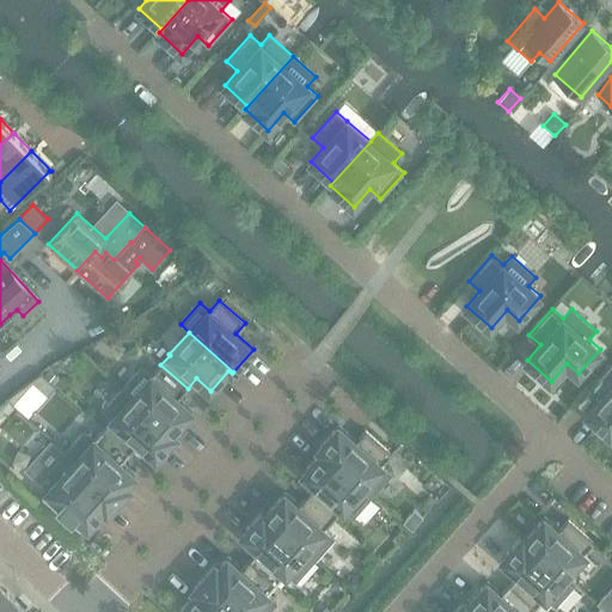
[(611,362),(588,389),(600,399),(591,409),(599,416),(594,421),(611,435),(611,433),(611,362)]
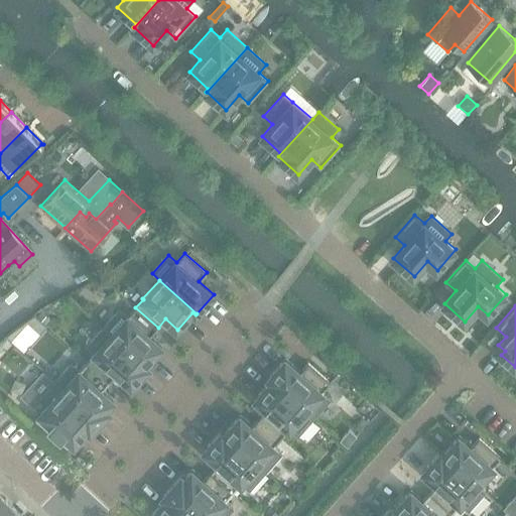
[(120,308),(104,328),(148,368),(149,366),(146,364),(162,346),(150,336),(158,328),(135,307),(128,315),(120,308)]
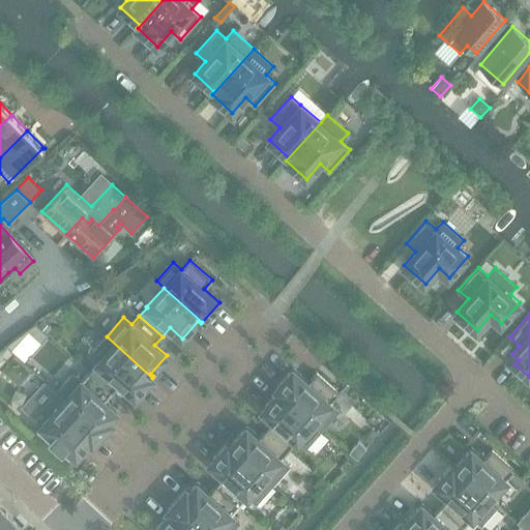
[(42,322),(38,327),(46,333),(51,328),(42,322)]
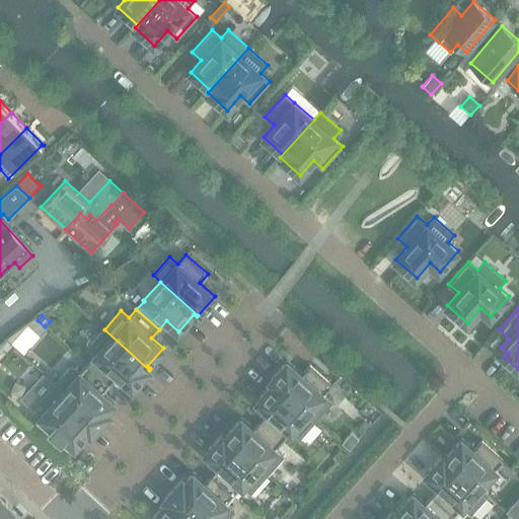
[(23,354),(47,328),(33,317),(6,338),(23,354)]
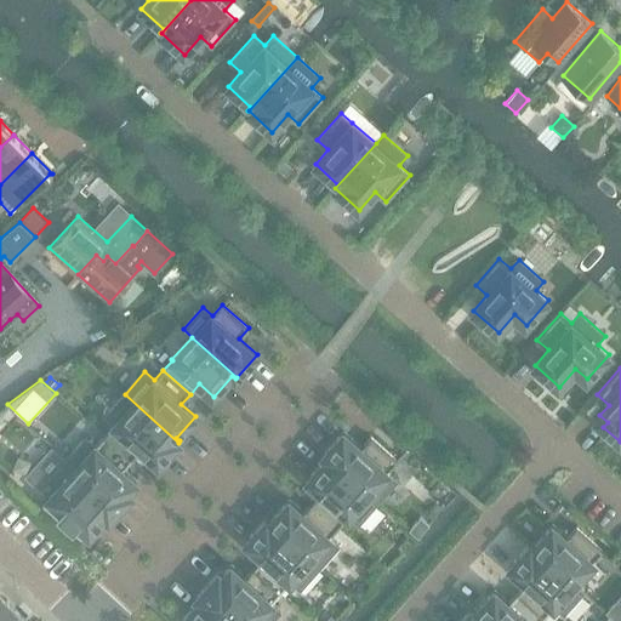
[(141,449),(159,465),(178,443),(125,394),(104,417),(114,426),(106,436),(132,460),(141,449)]
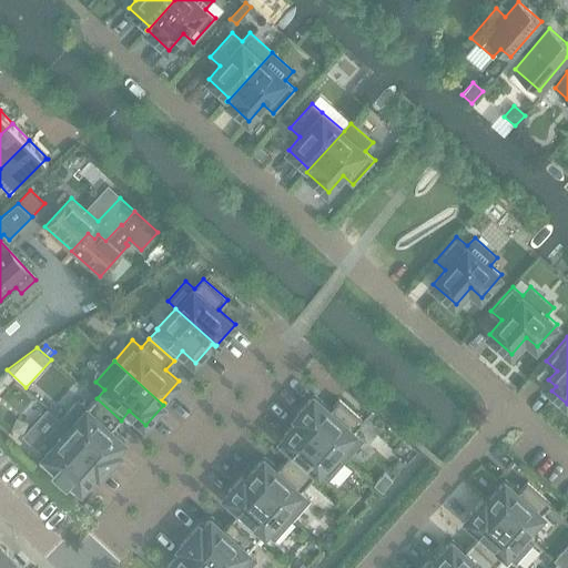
[(314,395),(295,415),(298,418),(337,453),(345,459),(364,439),(355,430),(364,422),(340,399),(331,409),(314,395)]
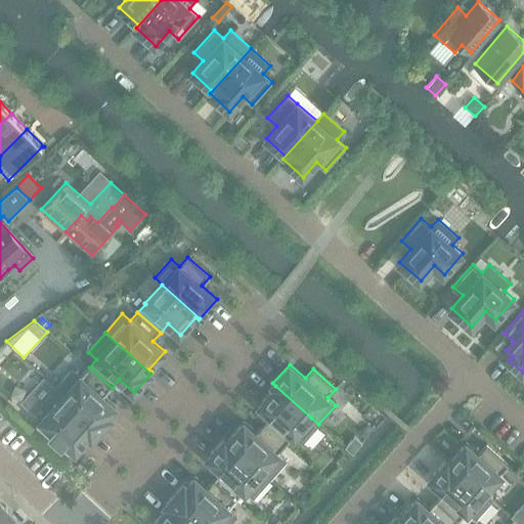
[(73,368),(56,388),(101,428),(112,418),(108,415),(116,406),(103,396),(112,388),(89,367),(81,376),(73,368)]
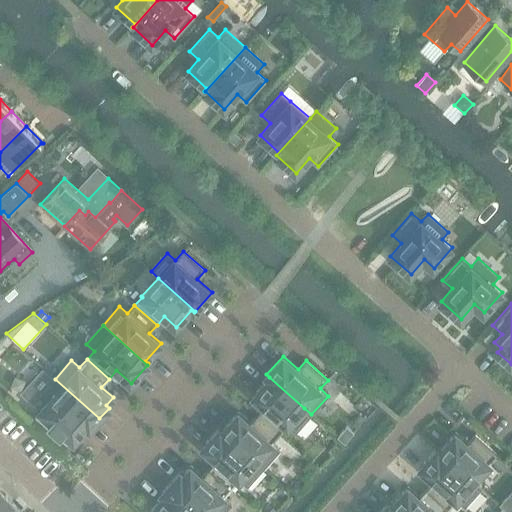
[(42,368),(20,393),(33,405),(40,398),(46,403),(45,404),(46,404),(40,411),(50,420),(48,423),(60,434),(62,431),(74,441),(87,426),(90,429),(99,418),(55,379),(54,379),(42,368)]
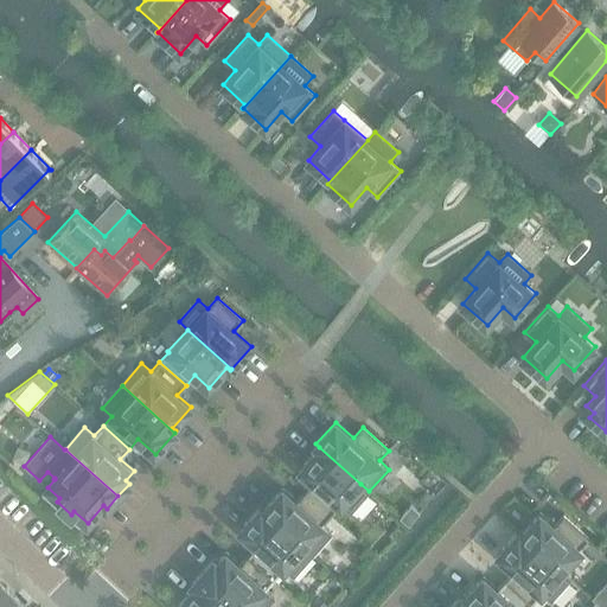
[(369,491),(360,484),(319,447),(300,470),(314,481),(305,491),(331,515),(340,504),(350,512),(369,491)]
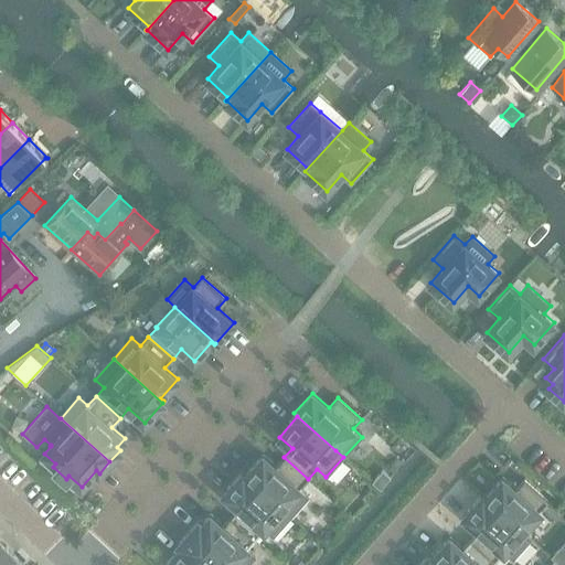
[(243,471),(242,472),(290,516),(309,496),(300,488),(308,479),(284,457),(276,467),(263,455),(246,475),(243,471)]
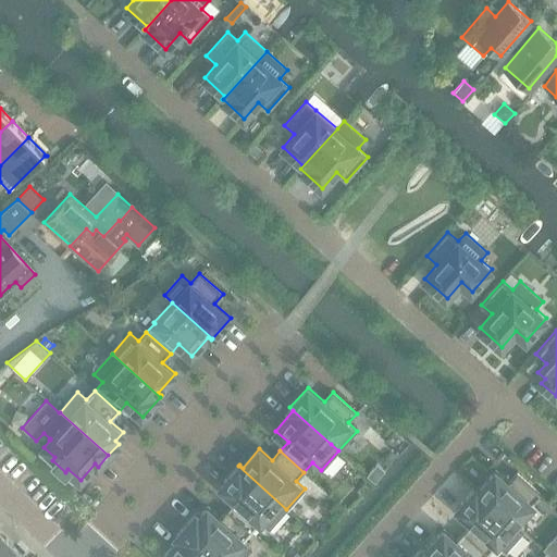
[(343,454),(339,458),(346,463),(349,460),(343,454)]
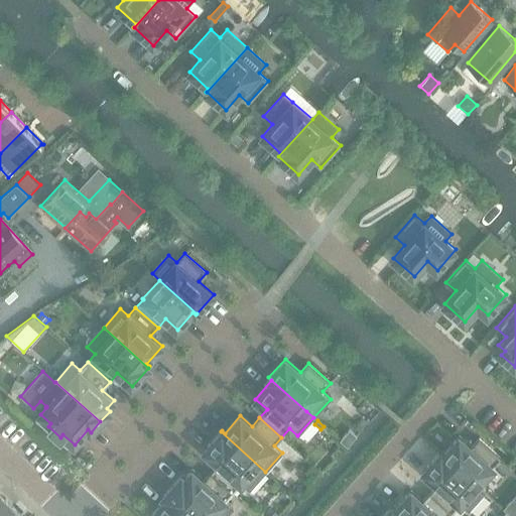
[(350,429),(341,439),(348,446),(357,435),(350,429)]
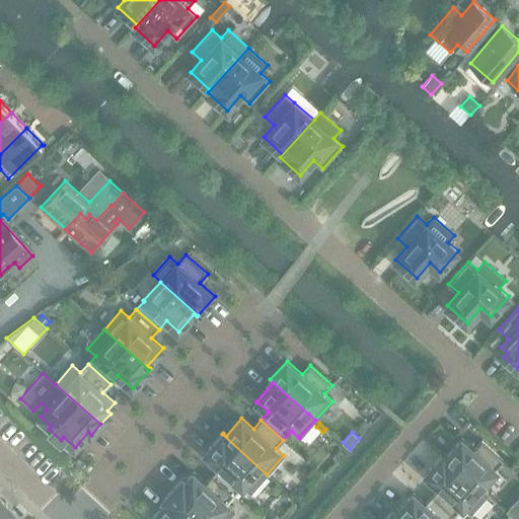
[(267,474),(222,434),(205,453),(220,466),(212,474),(234,495),(242,487),(249,493),(267,474)]
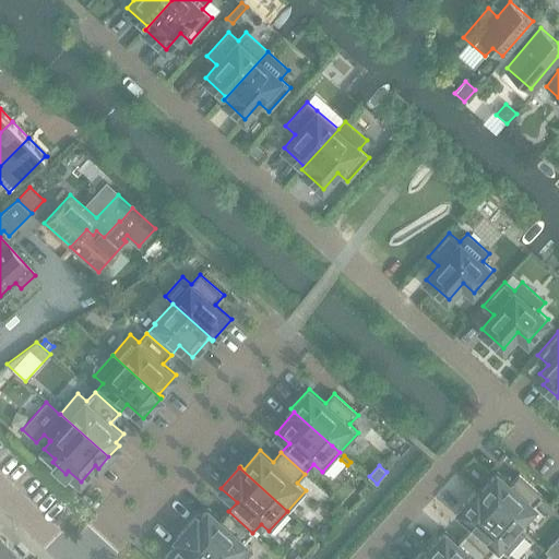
[(477,489),(476,490),(516,526),(535,506),(534,506),(543,496),(519,474),(510,484),(498,473),(480,492),(477,489)]
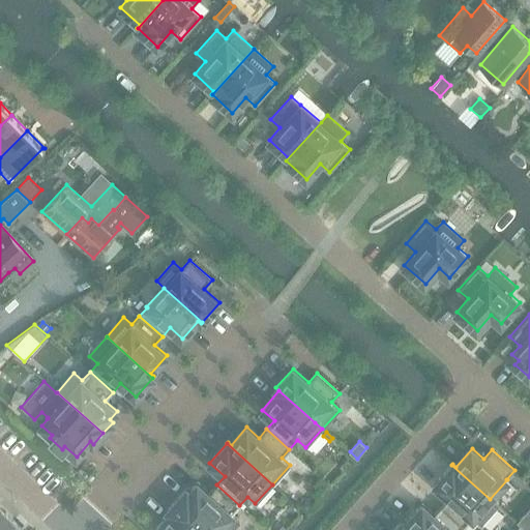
[(490,499),(451,465),(435,483),(449,497),(442,506),(465,526),(472,518),(480,525),(498,505),(490,499)]
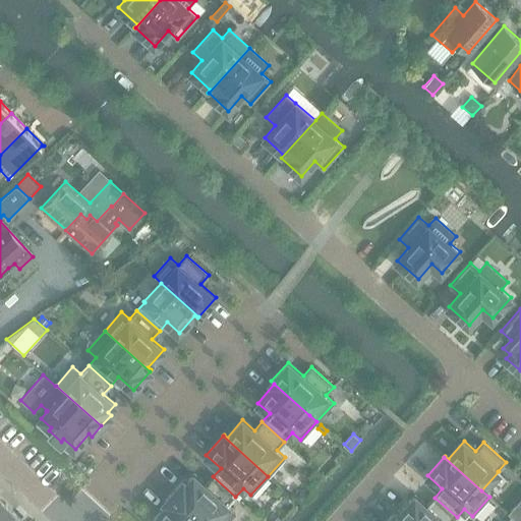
[(183,479),(174,490),(208,520),(227,520),(236,512),(228,505),(235,497),(213,476),(206,485),(193,474),(186,482),(183,479)]
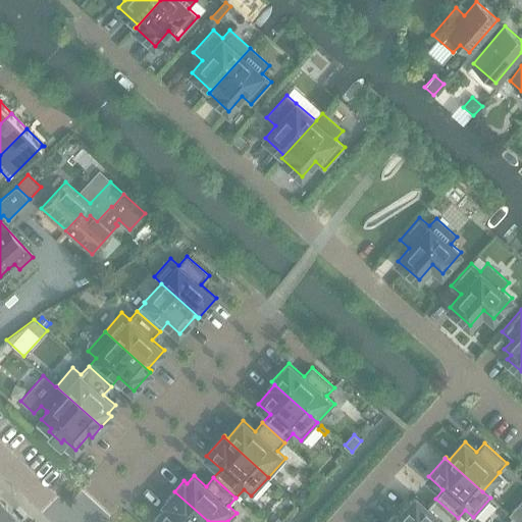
[(292,499),(298,504),(301,506),(308,498),(305,496),(300,490),(292,499)]
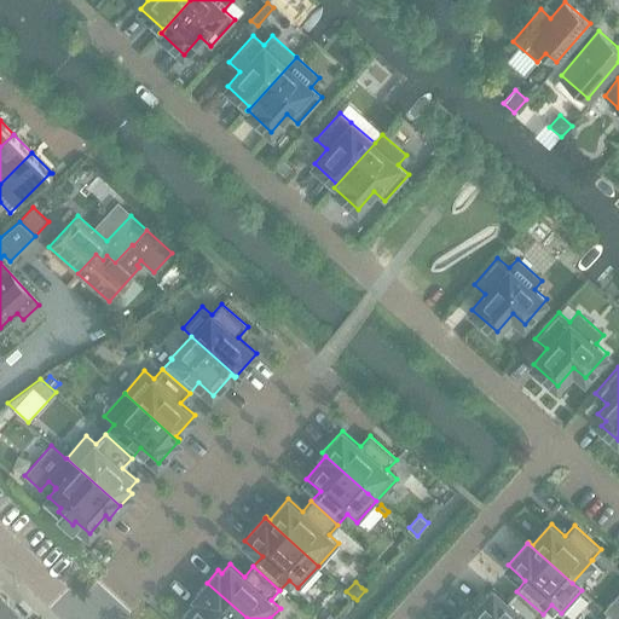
[(247,618),(207,583),(195,596),(198,599),(183,617),(185,618),(247,618)]
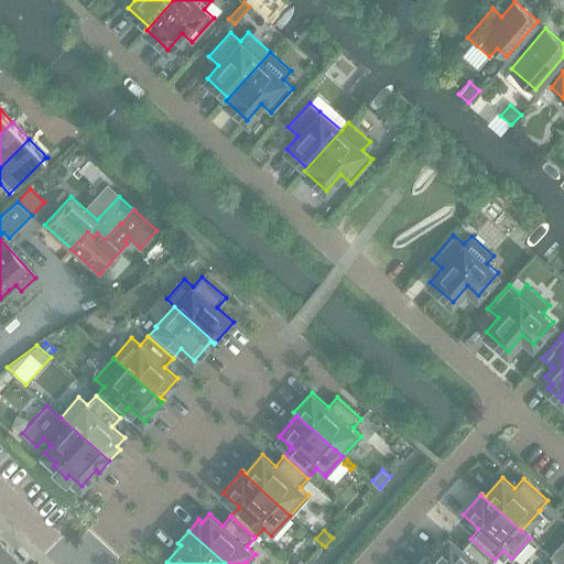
[(429,552),(427,554),(438,563),(490,563),(495,560),(470,539),(462,548),(449,537),(432,555),(429,552)]
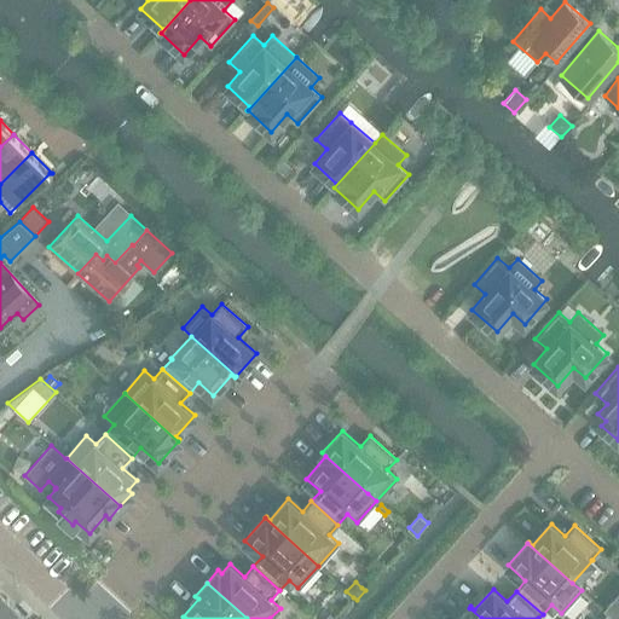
[(0,618),(5,618),(16,608),(0,591),(0,618)]
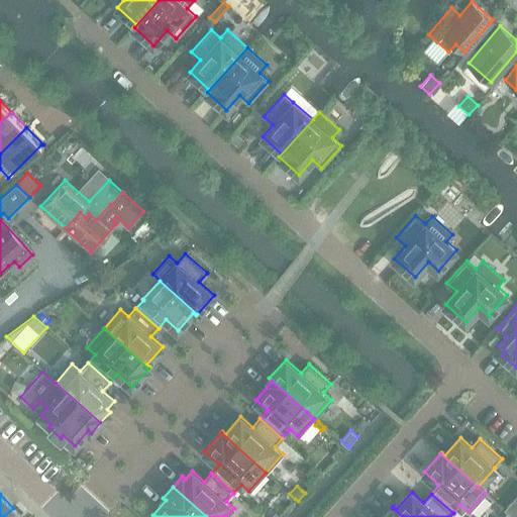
[(507,513),(511,516),(516,516),(516,495),(504,510),(507,513)]
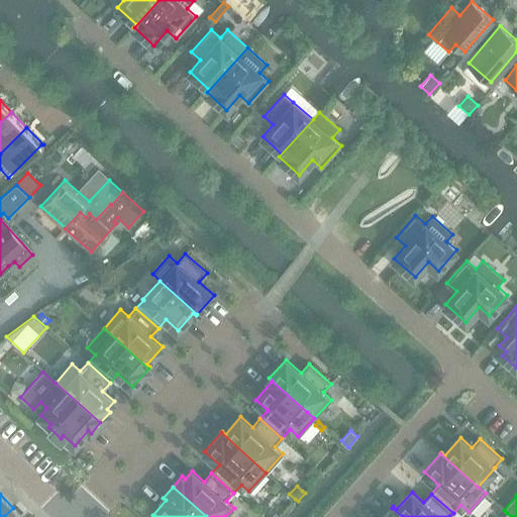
[(22,516),(13,508),(4,516),(22,516)]
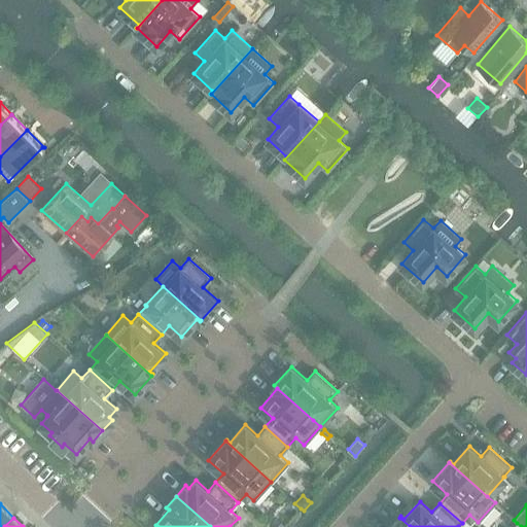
[(410,526),(399,518),(390,526),(410,526)]
